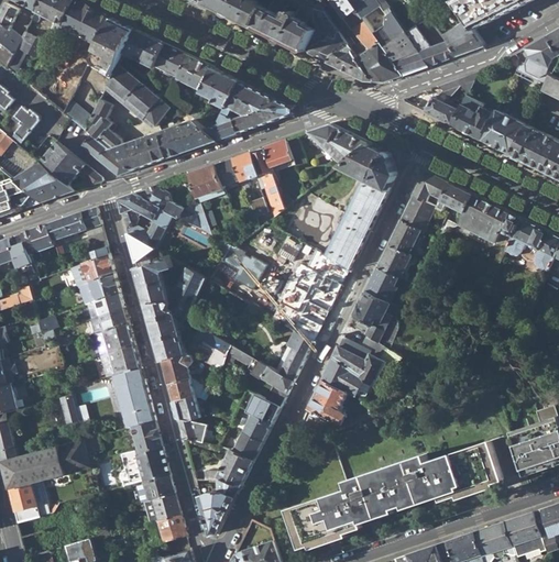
[(11,0),(33,11),(37,0),(11,0)]
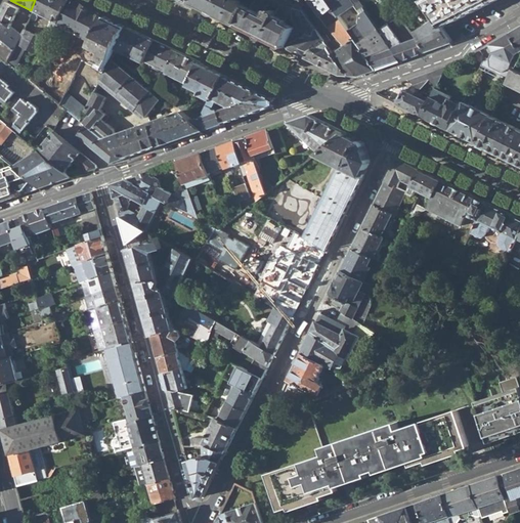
[(45,29),(51,32),(55,24),(67,0),(35,0),(31,10),(27,18),(32,22),(33,17),(33,16),(34,12),(49,19),(45,29)]
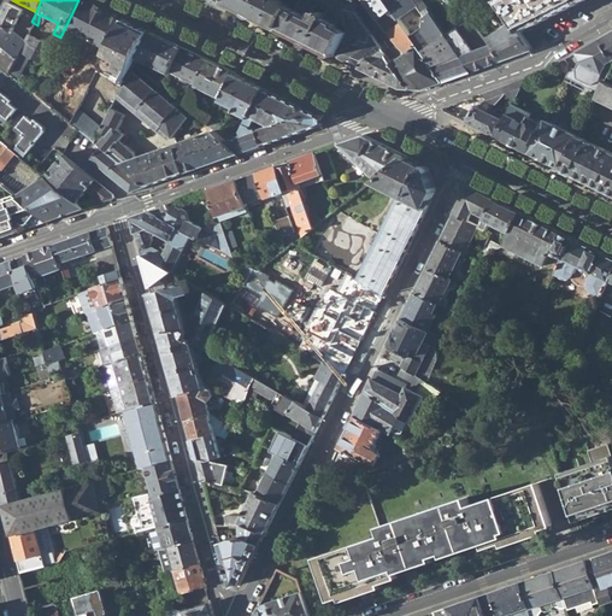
[(96,52),(103,54),(107,44),(112,34),(119,21),(78,0),(65,28),(72,31),(72,33),(98,46),(96,52)]
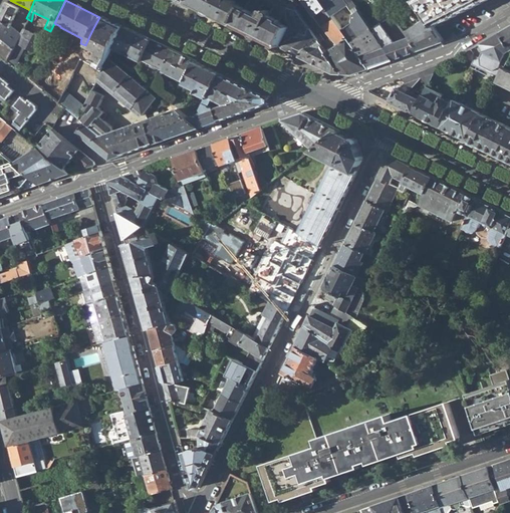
[(185,0),(184,2),(229,24),(238,7),(228,0),(185,0)]
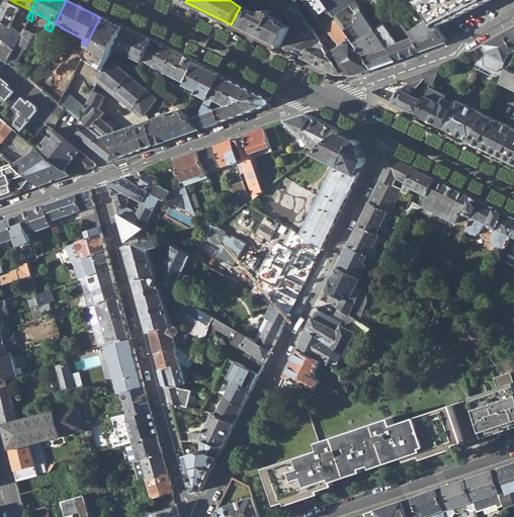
[(231,24),(277,47),(286,28),(283,26),(284,25),(278,22),(281,15),(279,13),(280,12),(273,9),(270,16),(270,14),(269,13),(268,12),(268,11),(267,10),(266,11),(265,11),(264,10),(263,10),(262,11),(259,17),(255,15),(256,12),(256,11),(257,11),(257,10),(257,9),(258,9),(258,8),(259,8),(259,7),(260,6),(262,3),(258,0),(250,0),(249,3),(245,10),(240,7),(231,24)]
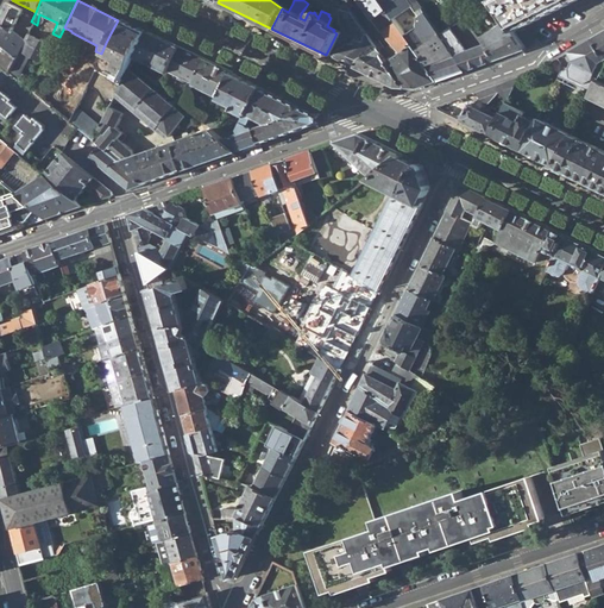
[(303,0),(308,4),(321,11),(329,14),(338,8),(327,0),(303,0)]
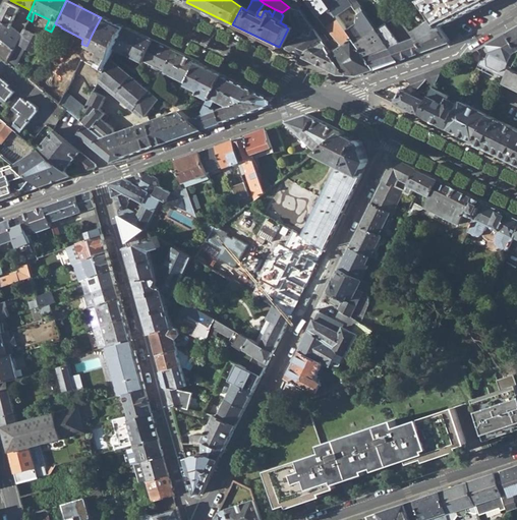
[(302,0),(318,19),(340,46),(335,49),(329,40),(326,42),(320,35),(316,38),(320,43),(324,48),(342,74),(343,75),(354,75),(370,70),(321,0),(302,0)]
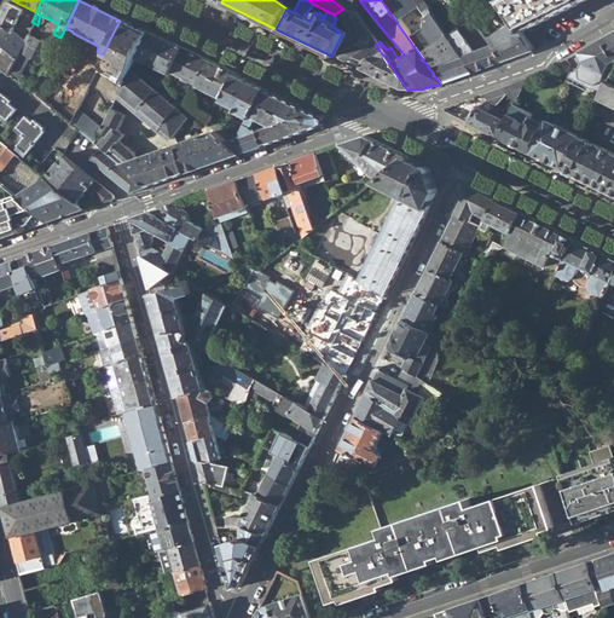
[(381,0),(440,84),(470,73),(430,18),(430,17),(418,0),(381,0)]
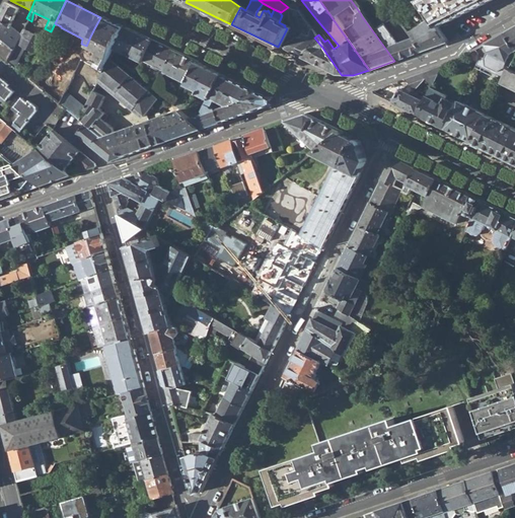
[(423,0),(418,3),(429,20),(435,28),(490,0),(423,0)]
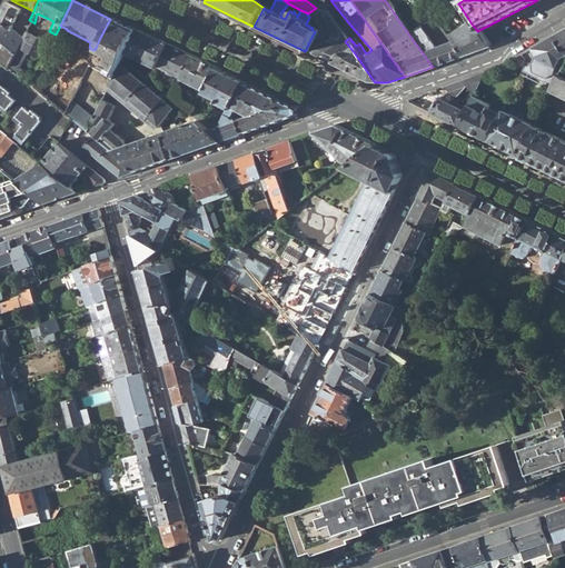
[(2,3),(0,8),(0,45),(11,55),(15,49),(19,39),(7,29),(17,10),(6,6),(2,3)]
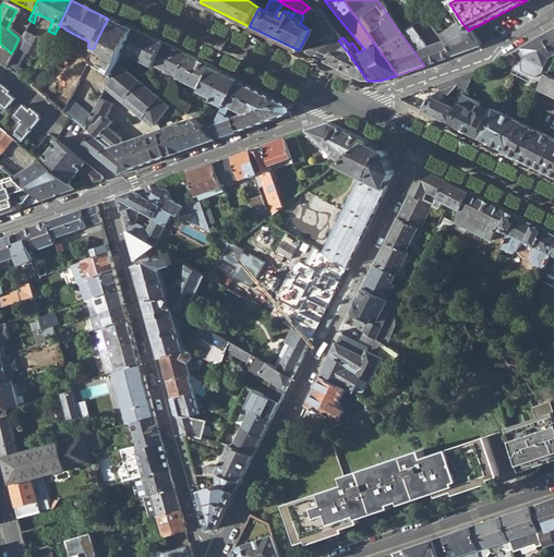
[(349,75),(359,81),(368,81),(366,80),(347,51),(337,58),(330,55),(342,46),(338,40),(327,25),(315,9),(314,5),(310,8),(302,13),(301,14),(303,16),(310,25),(306,27),(305,28),(309,31),(299,50),(303,53),(337,70),(349,75)]
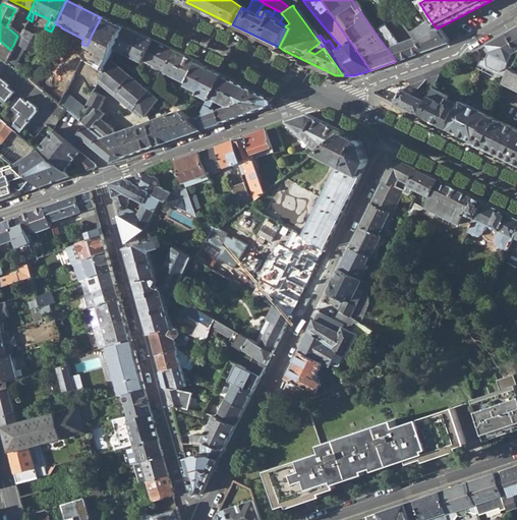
[(368,10),(362,14),(362,15),(396,61),(420,52),(407,35),(393,14),(387,19),(390,24),(389,25),(398,38),(394,41),(380,21),(378,23),(368,10)]
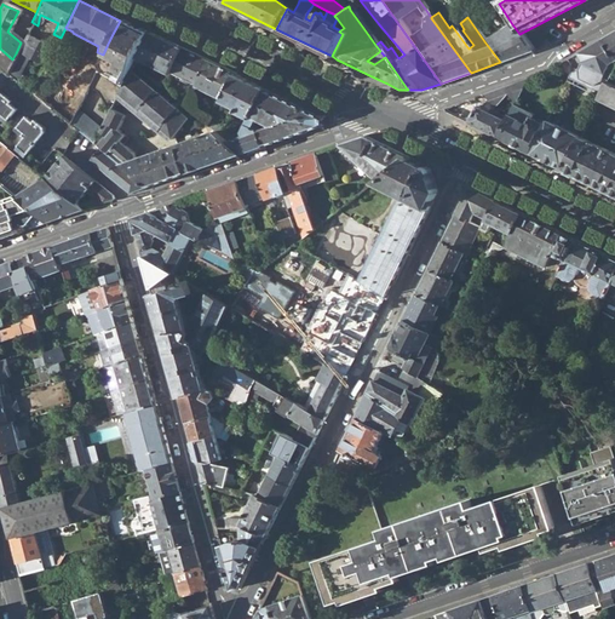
[(101,107),(108,110),(109,109),(115,96),(127,72),(131,67),(134,59),(147,33),(134,28),(125,22),(120,21),(113,34),(108,44),(103,55),(85,90),(93,92),(101,107)]
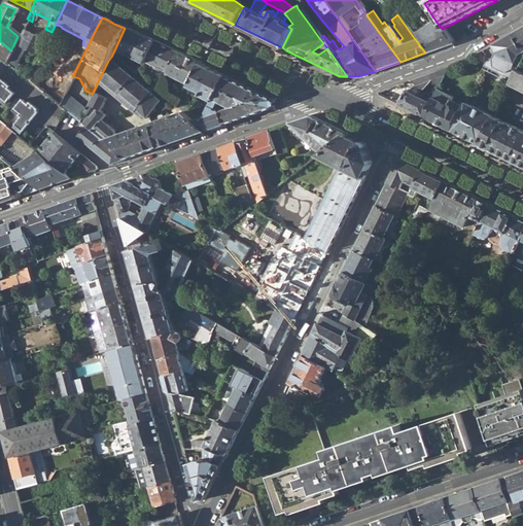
[(412,35),(425,53),(452,43),(442,29),(436,21),(412,35)]
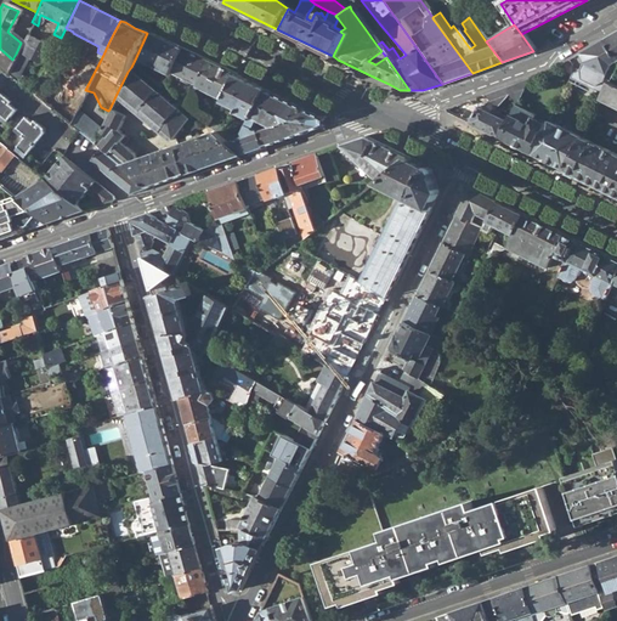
[(616,30),(601,39),(613,62),(616,60),(616,30)]
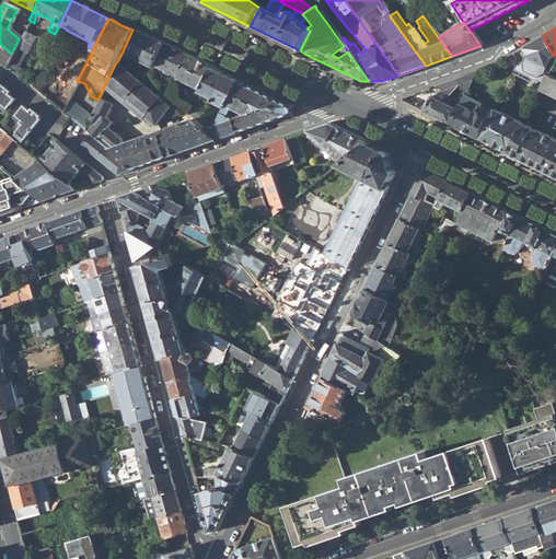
[(122,54),(150,67),(151,67),(161,44),(132,30),(122,54)]
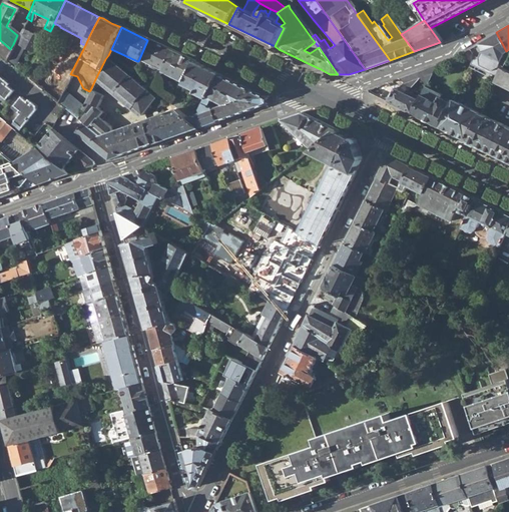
[(17,35),(13,44),(35,56),(42,41),(20,30),(17,35)]
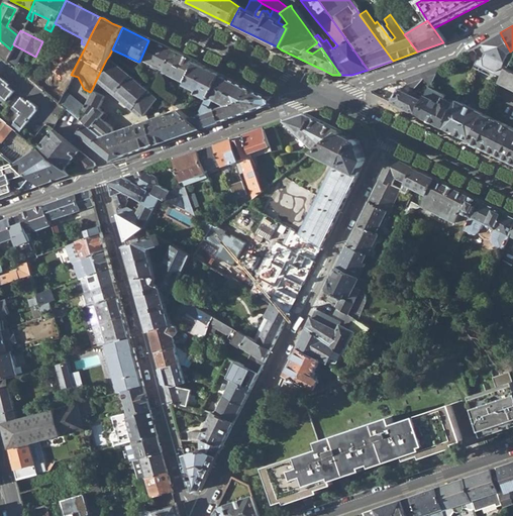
[(510,52),(500,32),(472,48),(477,57),(473,65),(497,77),(506,55),(510,52)]
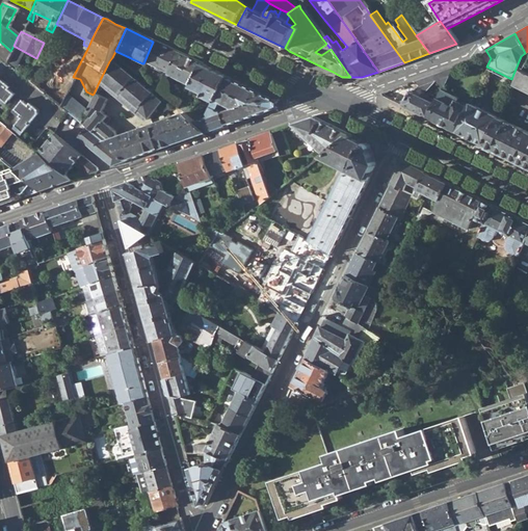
[(0,60),(4,64),(10,51),(0,42),(0,60)]
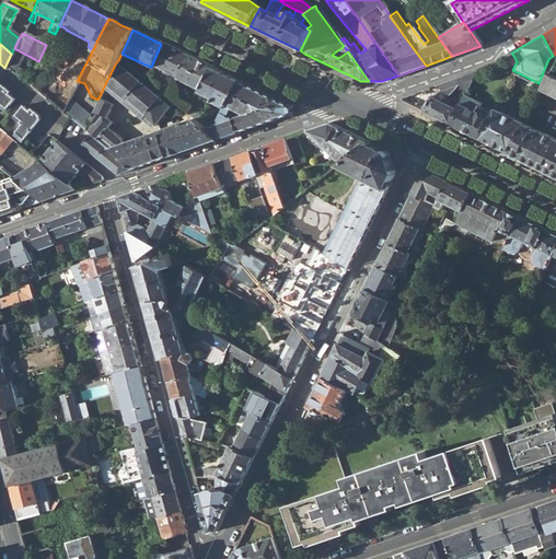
[(151,67),(173,78),(184,55),(161,44),(151,67)]
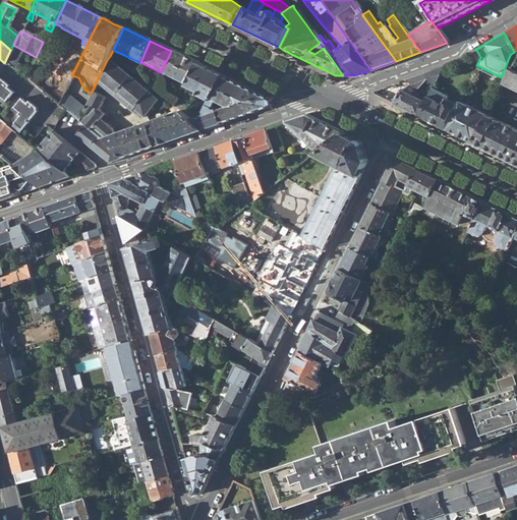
[(161,73),(184,85),(195,63),(171,51),(161,72),(161,73)]
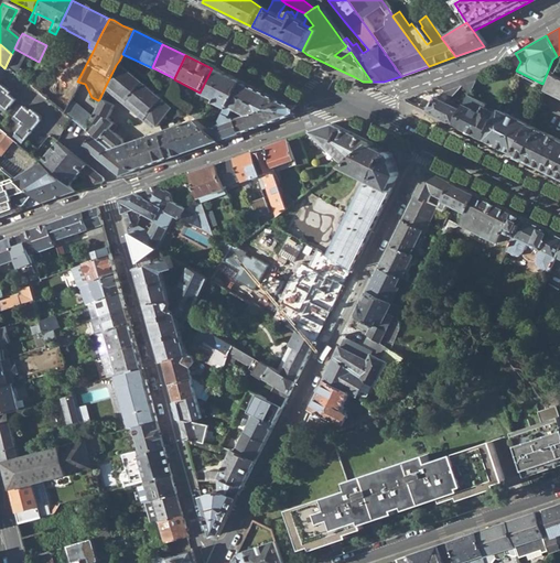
[(116,65),(105,87),(109,90),(154,126),(157,122),(164,114),(171,118),(180,109),(172,104),(169,108),(116,65)]
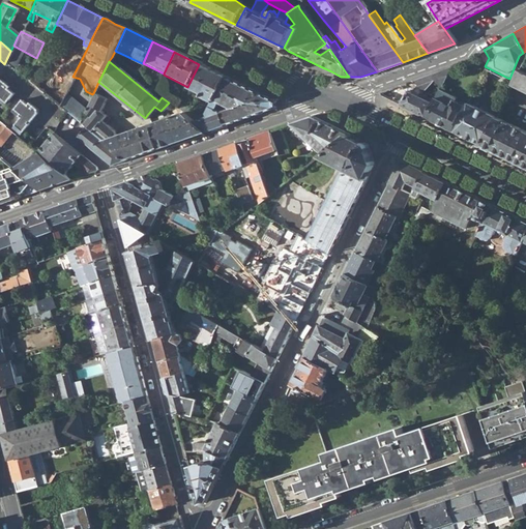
[(180,112),(192,121),(198,119),(198,117),(199,116),(187,106),(191,92),(190,91),(191,89),(200,93),(199,96),(211,103),(224,77),(199,64),(187,87),(176,109),(180,112)]
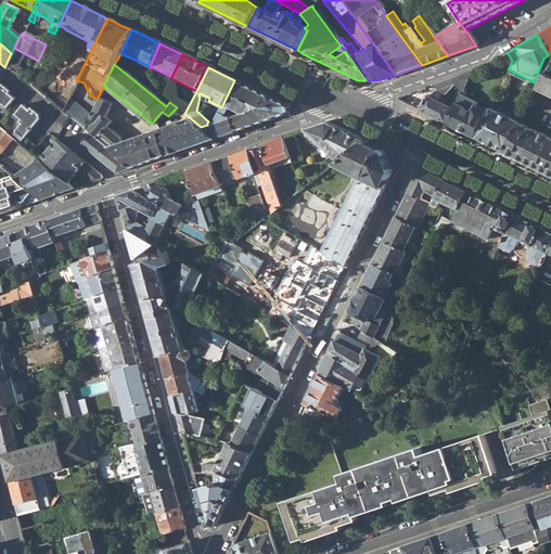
[(28,86),(60,112),(63,107),(65,101),(51,89),(53,87),(36,73),(28,86)]
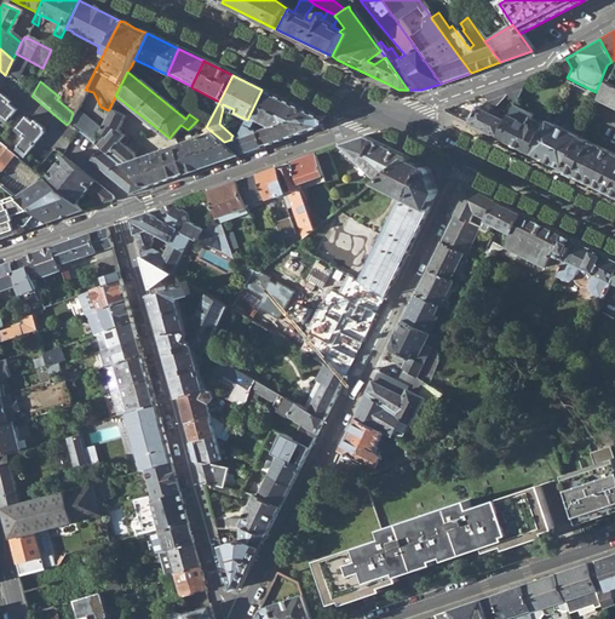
[(614,87),(605,82),(596,99),(614,109),(614,87)]
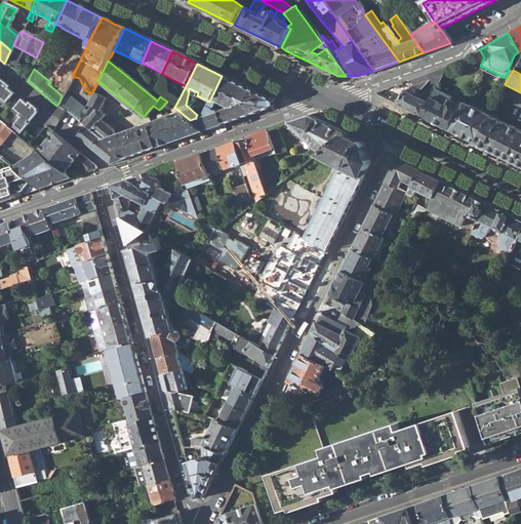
[(414,83),(409,83),(415,90),(427,79),(423,74),(412,78),(414,83)]
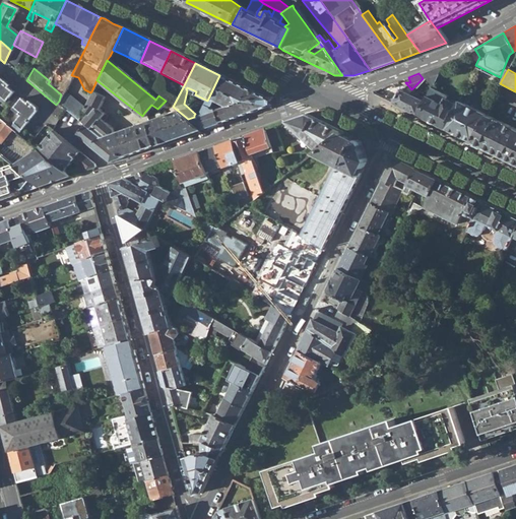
[(215,110),(219,123),(269,105),(269,100),(219,75),(207,101),(205,105),(211,106),(213,101),(224,106),(216,109),(215,110)]
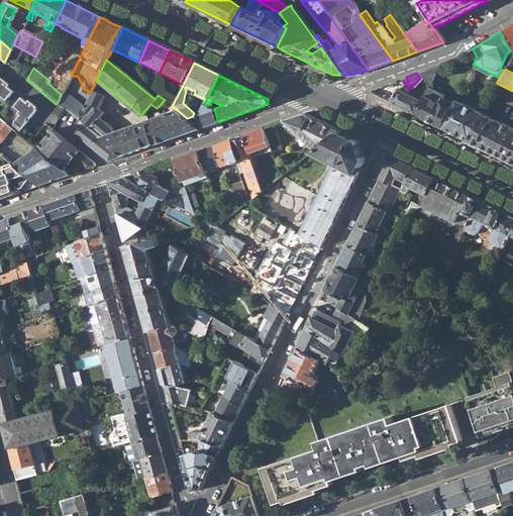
[(0,101),(2,103),(10,92),(5,87),(6,85),(0,80),(0,101)]
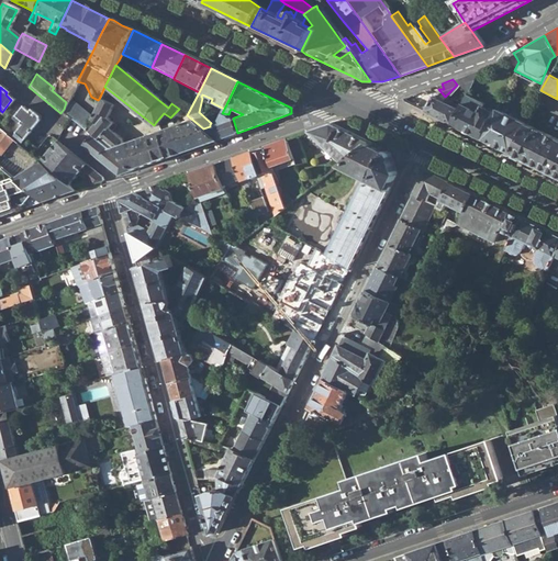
[(104,87),(99,99),(103,101),(109,90),(104,87)]
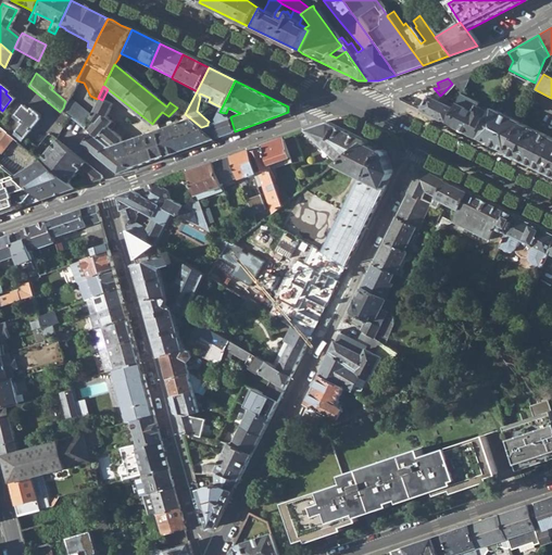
[(423,87),(417,89),(424,95),(428,96),(430,91),(423,87)]
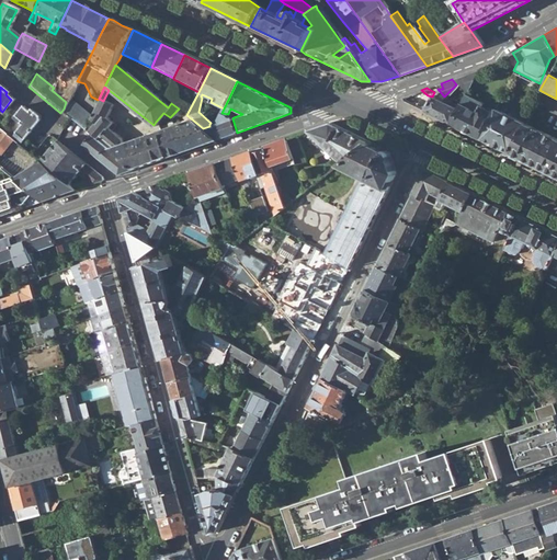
[(400,99),(421,109),(428,95),(421,90),(399,98),(400,99)]
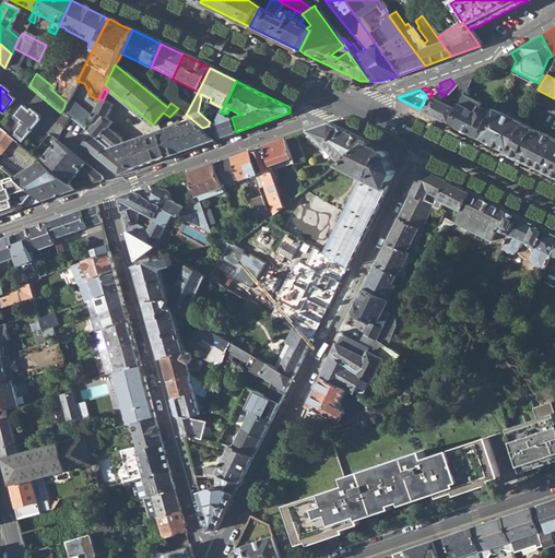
[(445,121),(475,138),(489,111),(477,105),(479,102),(460,92),(452,107),(445,121)]
